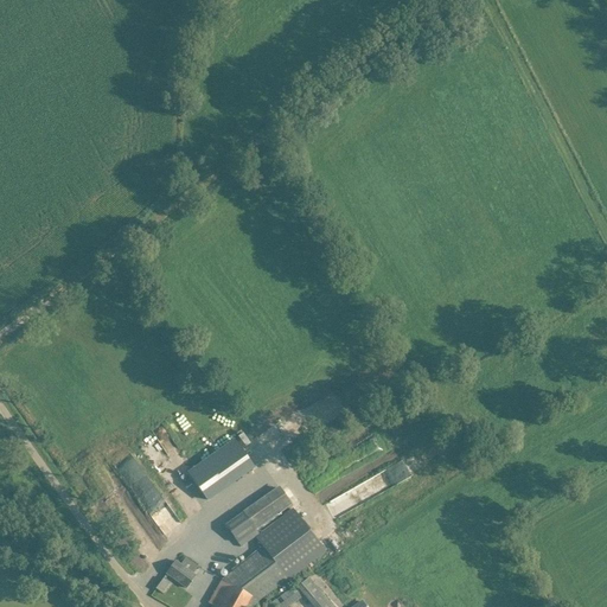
[(107,298),(117,293),(113,282),(102,288),(107,298)]
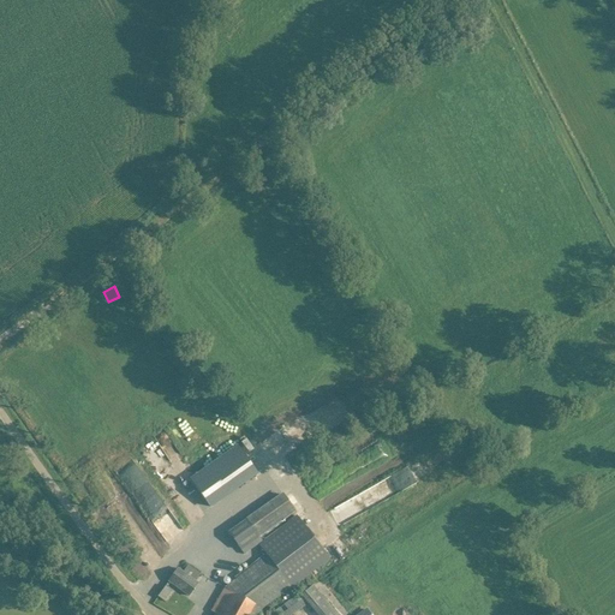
[(238,447),(191,481),(204,500),(251,466),(238,447)]
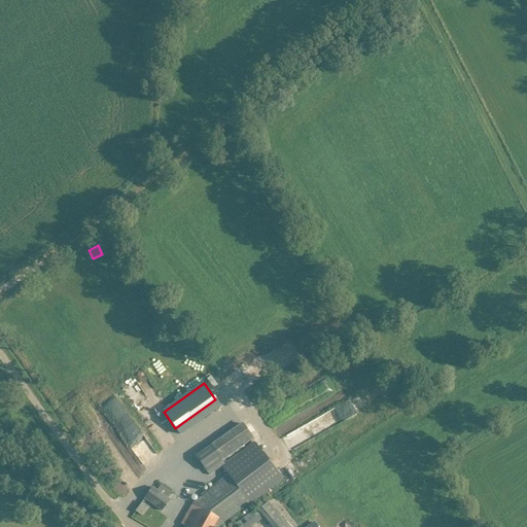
[(345,417),(351,413),(344,400),(338,405),(345,417)]
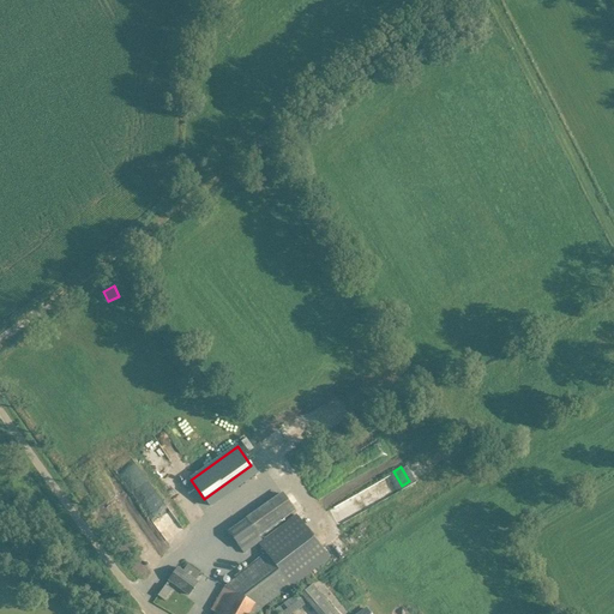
[(374,482),(366,485),(371,500),(379,498),(374,482)]
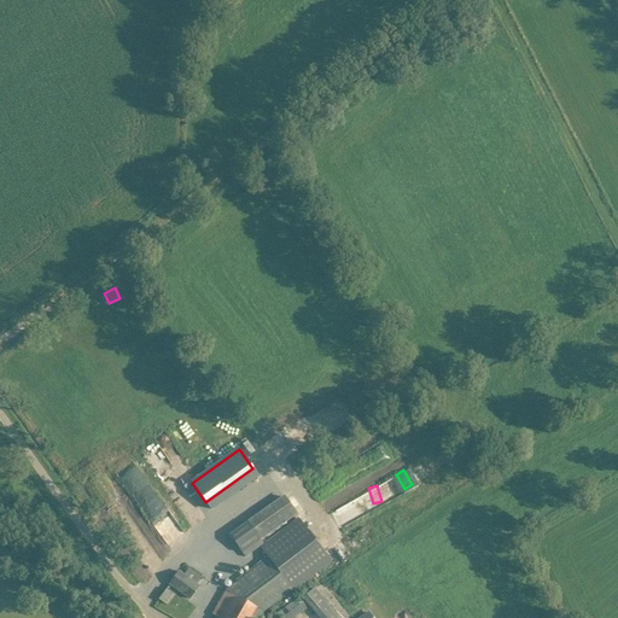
[(226,592),(213,614),(217,617),(216,617),(260,617),(263,613),(331,561),(299,520),(260,547),(268,559),(226,592)]
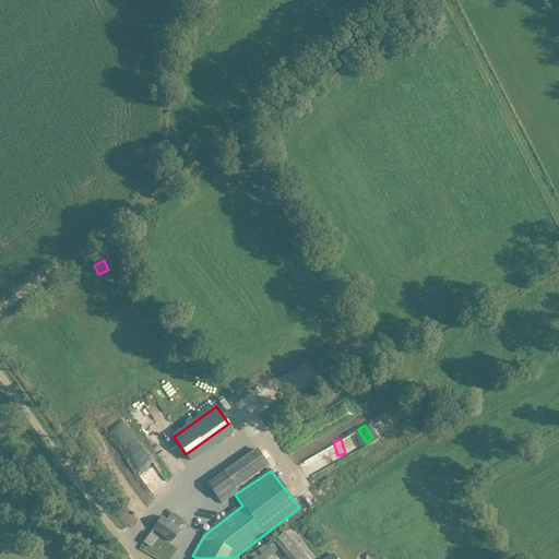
[(224,474),(209,485),(218,500),(235,488),(224,474)]
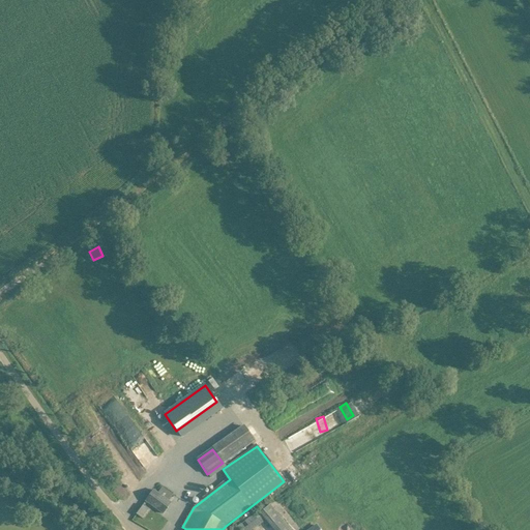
[(131,451),(126,453),(133,465),(138,463),(131,451)]
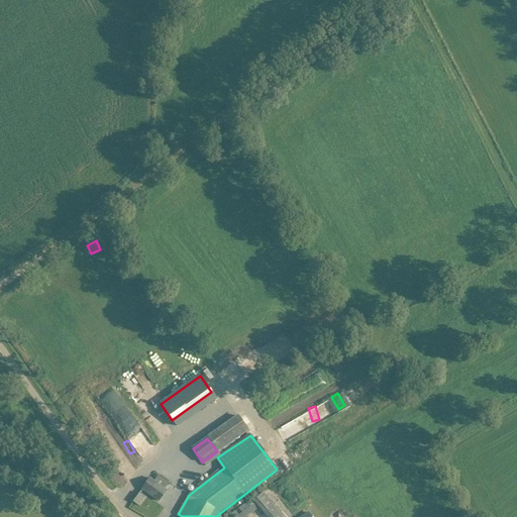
[(159,501),(165,493),(167,491),(149,479),(141,489),(159,501)]
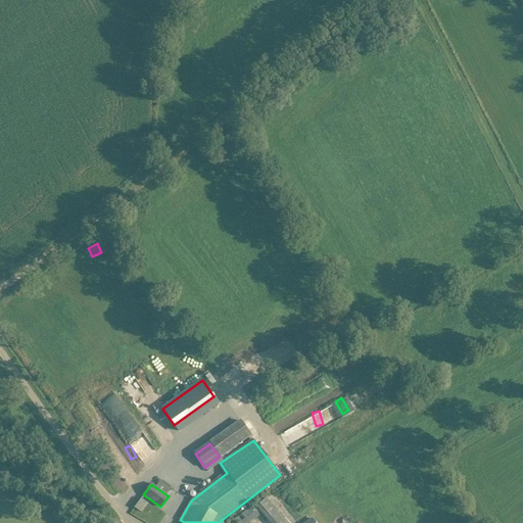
[(267,497),(256,507),(263,514),(268,520),(278,511),(267,497)]
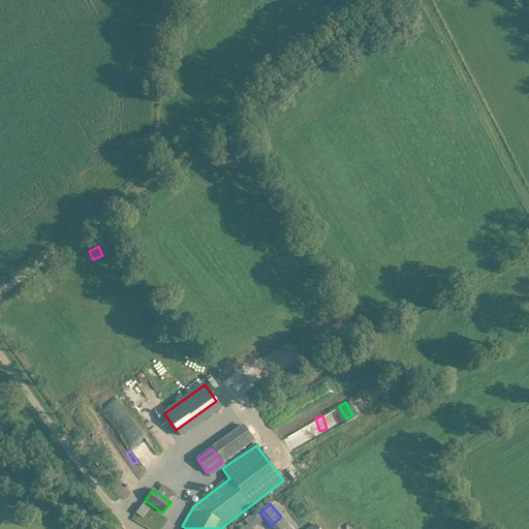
[(135,504),(130,512),(135,516),(142,508),(135,504)]
